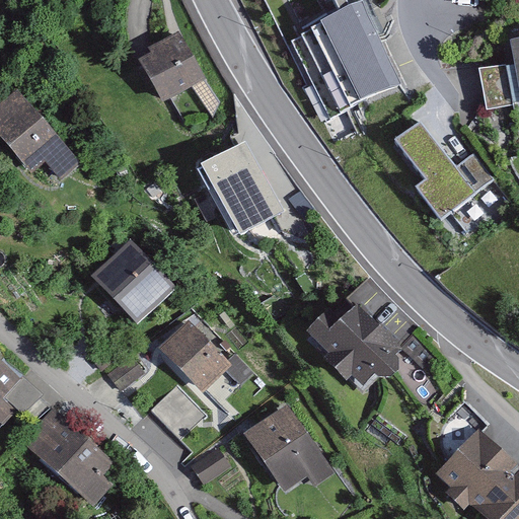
[(355,127),(402,86),(367,0),(356,0),(279,43),(313,104),(326,97),(336,113),(344,107),(355,127)]
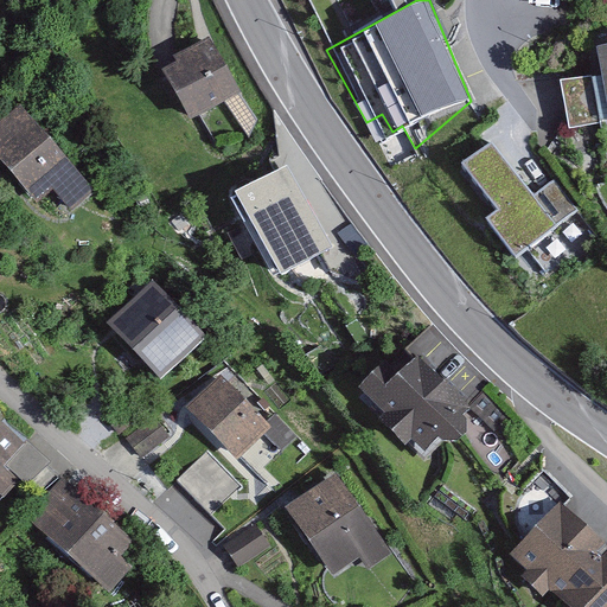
[(272,131),(216,44),(164,77),(199,133),(232,112),(253,144),(272,131)]
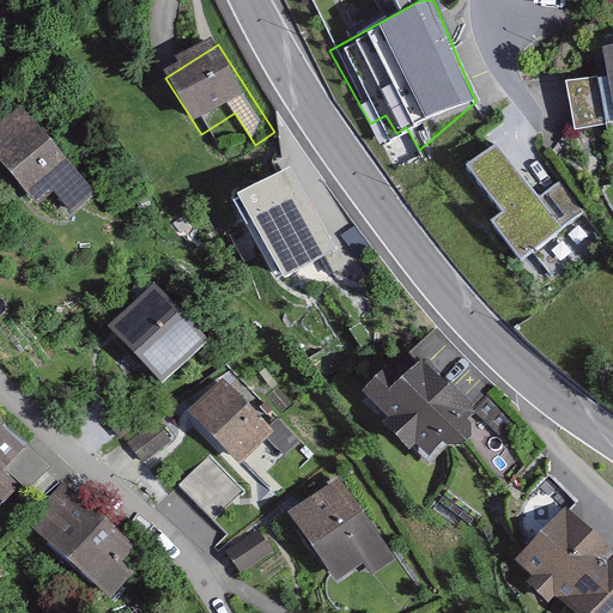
[(612,48),(602,50),(608,78),(568,83),(576,131),(612,123),(612,48)]
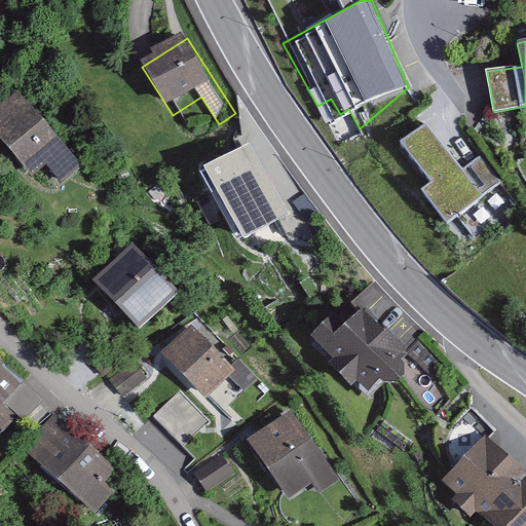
[(89,171),(29,102),(0,126),(0,138),(55,200),(89,171)]
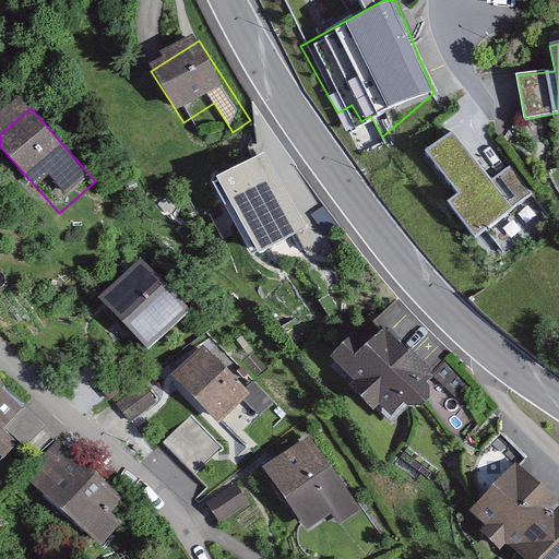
[(492,182),(454,133),(427,151),(461,194),(449,201),(476,240),(533,193),(512,166),(492,182)]
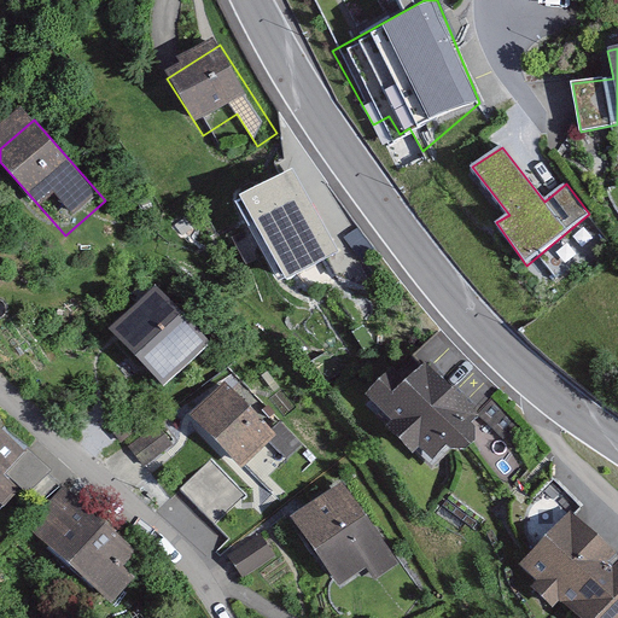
[(336,235),(293,169),(240,194),(287,278),(316,262),(336,279),(354,260),(345,229),(336,235)]
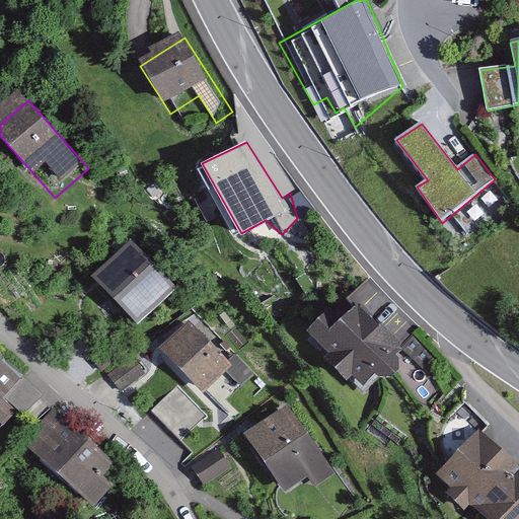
[(177,288),(131,240),(92,277),(139,325),(177,288)]
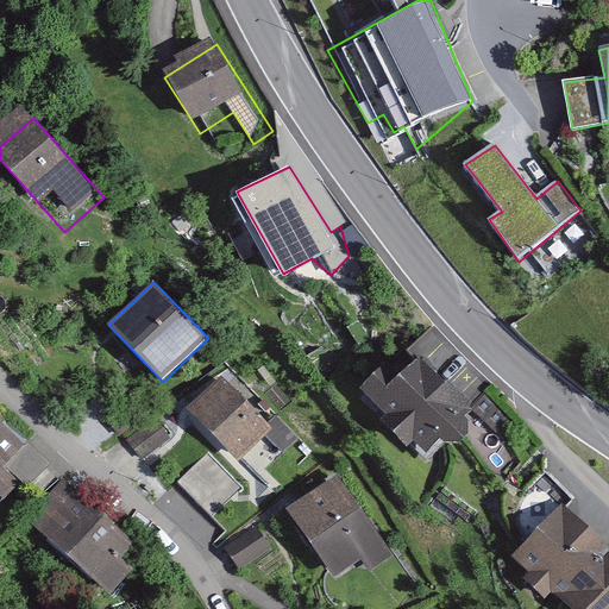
[(397,377),(383,364),(360,389),(385,414),(378,419),(407,447),(412,444),(428,460),(445,443),(462,444),(470,432),(468,415),(472,409),(418,358),(397,377)]
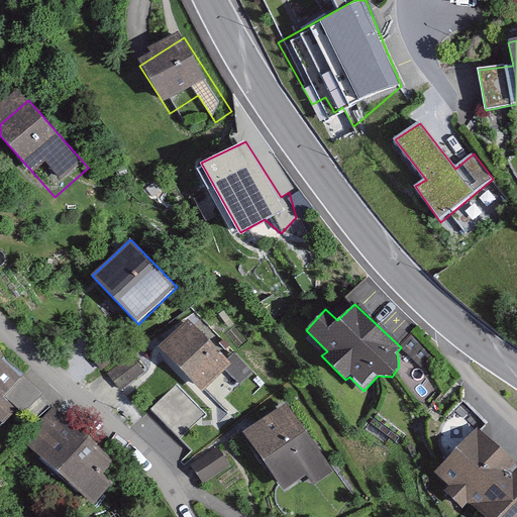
[(231,365),(189,320),(161,346),(204,391),(231,365)]
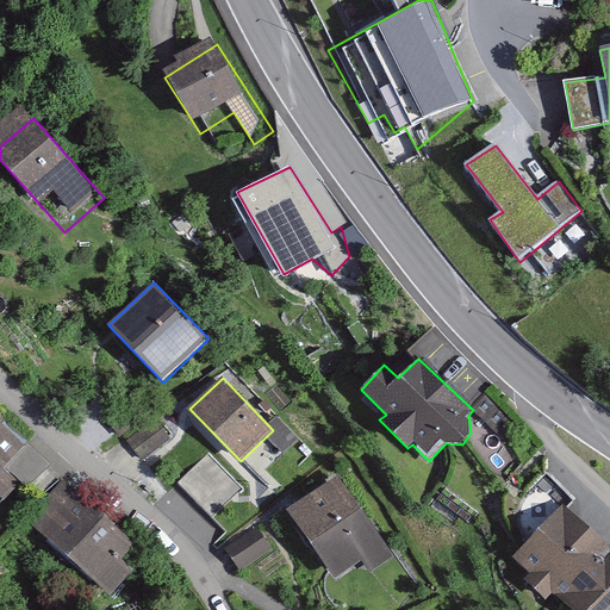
[(173,439),(138,392),(107,415),(143,461),(173,439)]
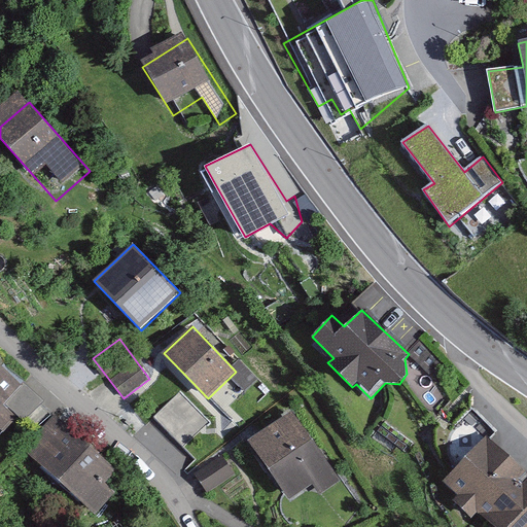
[(59,409),(0,359),(0,427),(15,440),(32,420),(42,429),(59,409)]
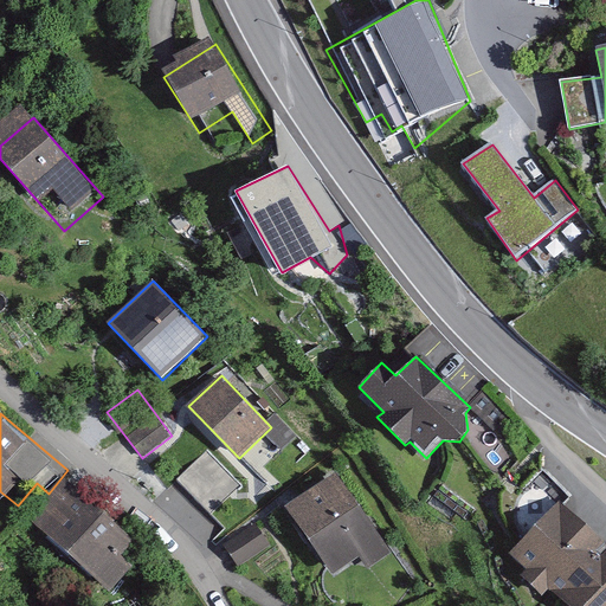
[(256,500),(208,450),(178,481),(225,529),(256,500)]
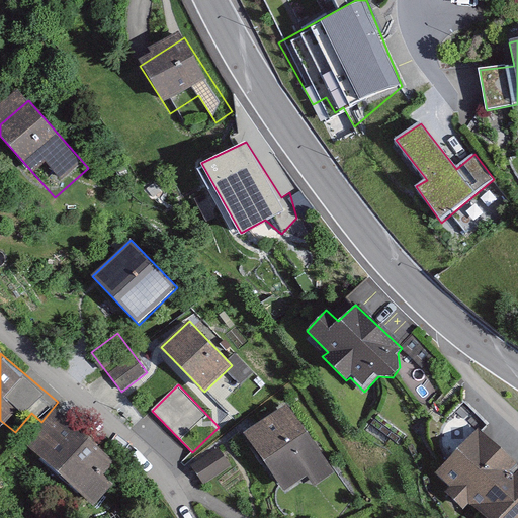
[(288,403),(244,433),(285,491),(308,476),(316,489),(338,473),(288,403)]
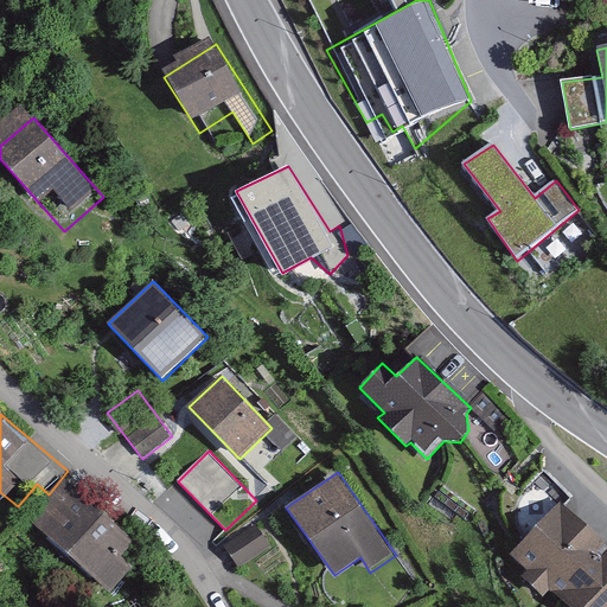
[(149,545),(74,486),(39,530),(127,600),(148,573),(135,563),(149,545)]
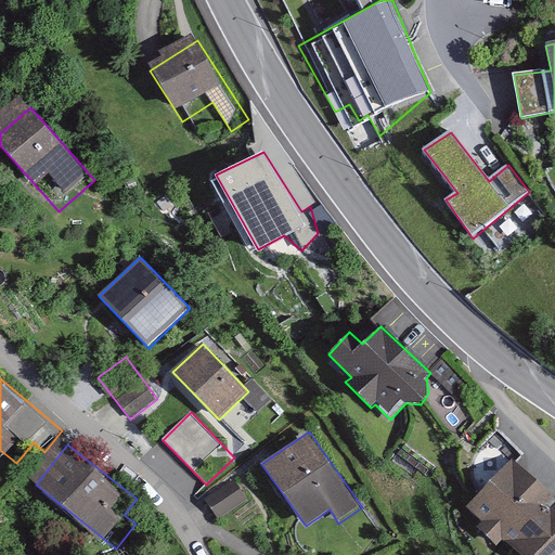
[(554,554),(554,502),(507,461),(467,506),(524,554),(554,554)]
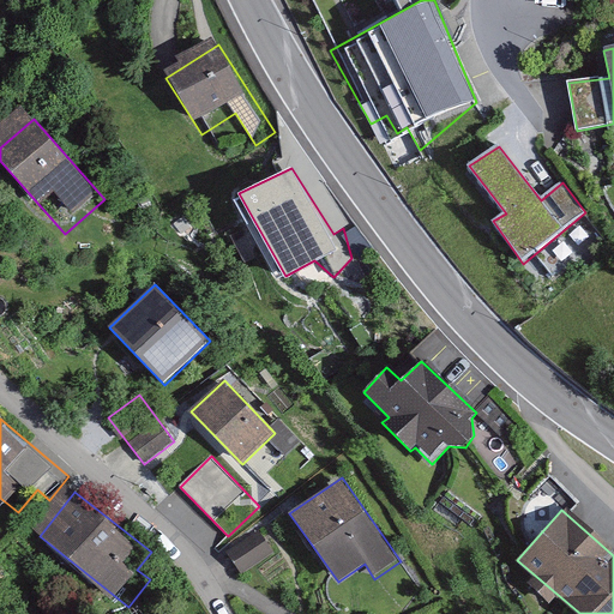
[(275,557),(260,533),(228,553),(242,576),(275,557)]
